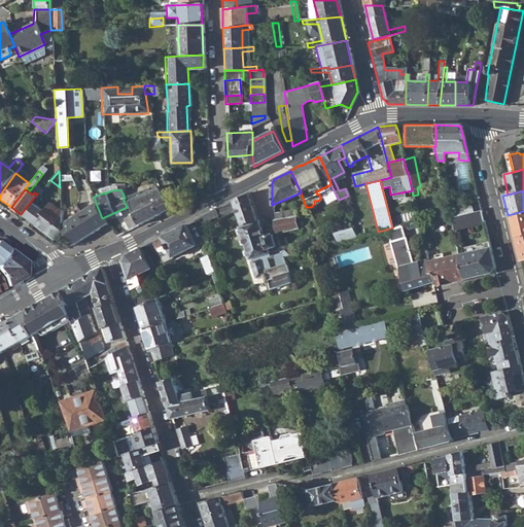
[(138,224),(165,211),(159,200),(153,203),(147,191),(137,196),(138,197),(133,199),(137,208),(142,206),(143,208),(132,213),(138,224)]
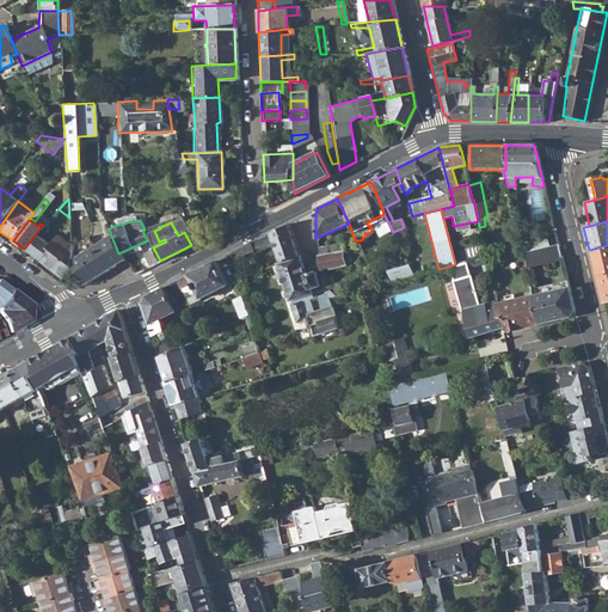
[(288,222),(234,250),(238,258),(271,242),(278,262),(298,255),(288,222)]
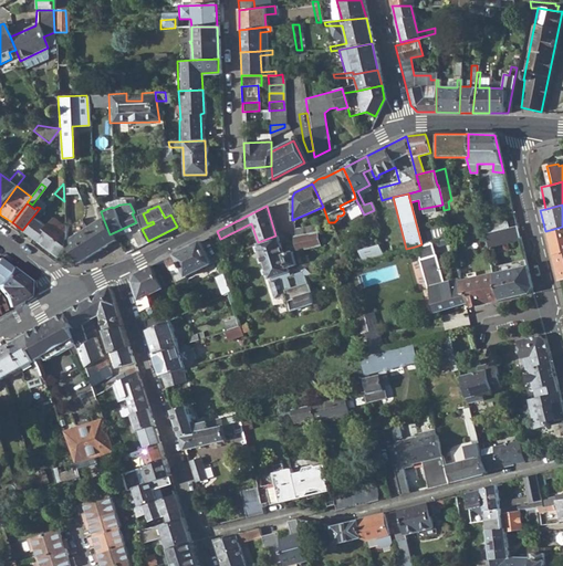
[(369,213),(364,216),(373,234),(379,232),(369,213)]
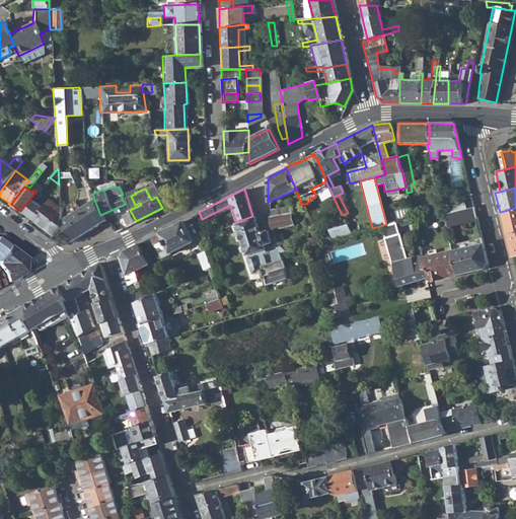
[(103,220),(100,215),(94,200),(60,221),(61,226),(70,241),(103,220)]
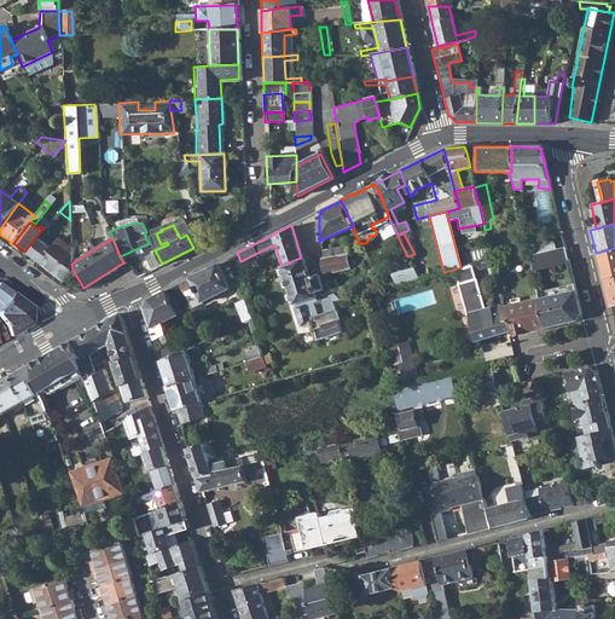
[(47,248),(38,241),(27,255),(36,261),(38,259),(44,264),(42,266),(63,282),(73,270),(71,264),(71,247),(67,247),(57,239),(48,253),(45,250),(47,248)]
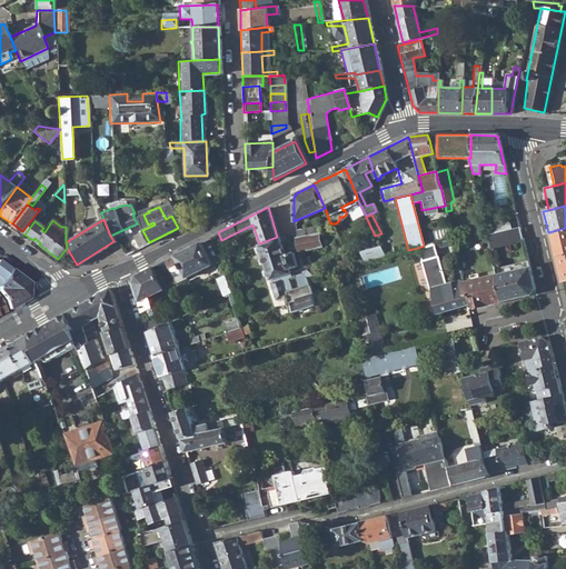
[(485,229),(486,235),(510,229),(509,221),(496,220),(496,223),(485,229)]
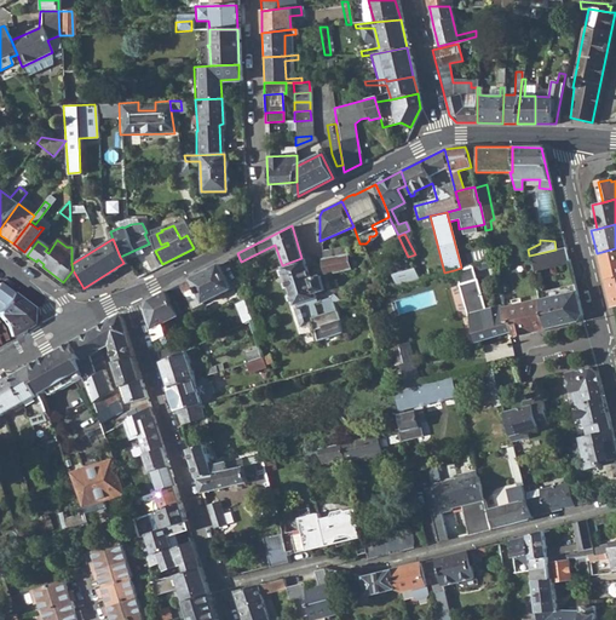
[(556,250),(529,256),(533,271),(569,262),(565,247),(556,250)]
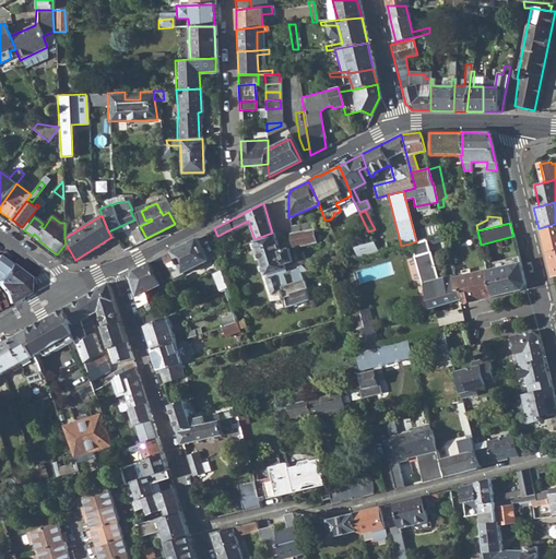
[(555,249),(555,224),(539,228),(544,252),(555,249)]
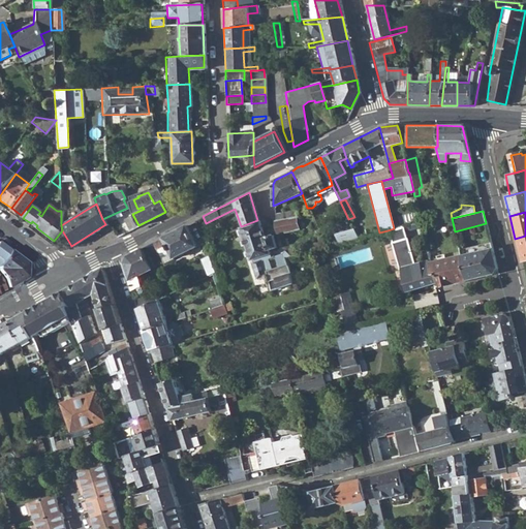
[(130,230),(138,225),(132,214),(124,218),(130,230)]
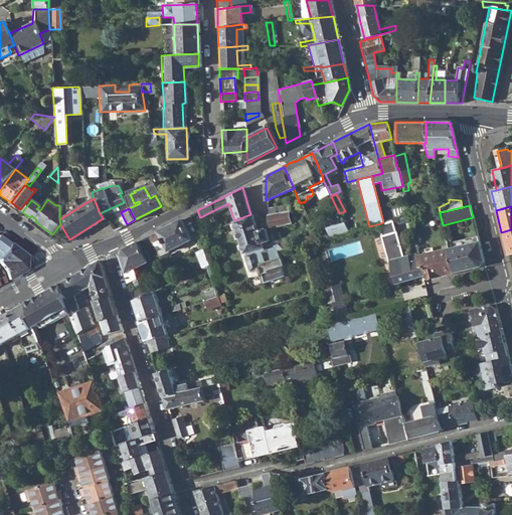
[(287,211),(267,214),(270,227),(290,223),(287,215),(287,211)]
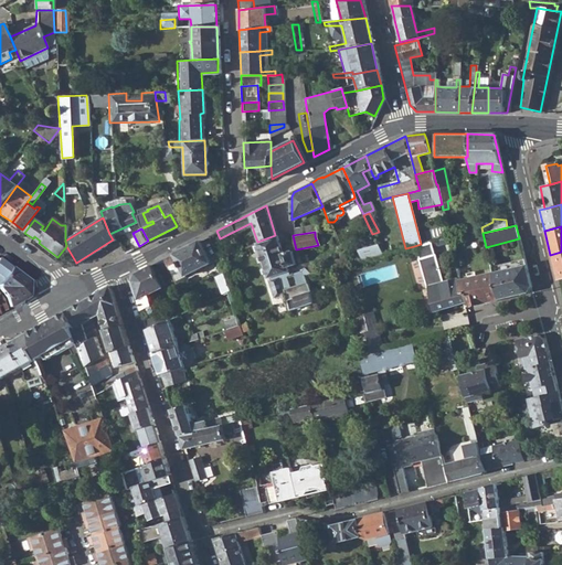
[(282,254),(275,235),(257,242),(255,243),(266,277),(267,277),(273,296),(284,292),(283,287),(281,278),(288,275),(286,267),(294,264),(290,251),(282,254)]
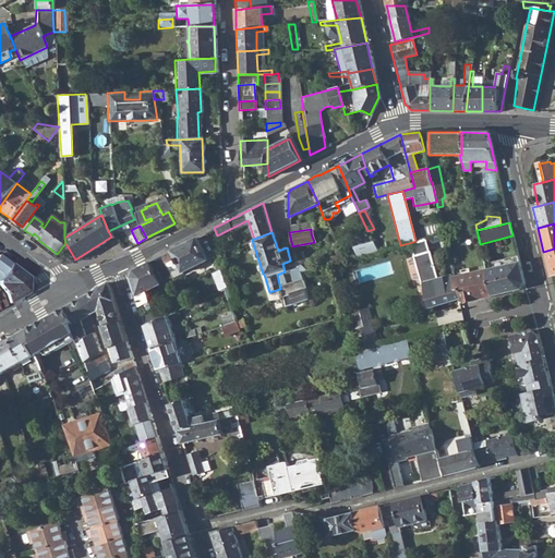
[(425,239),(424,239),(425,243),(444,239),(443,234),(437,235),(434,237),(425,239)]
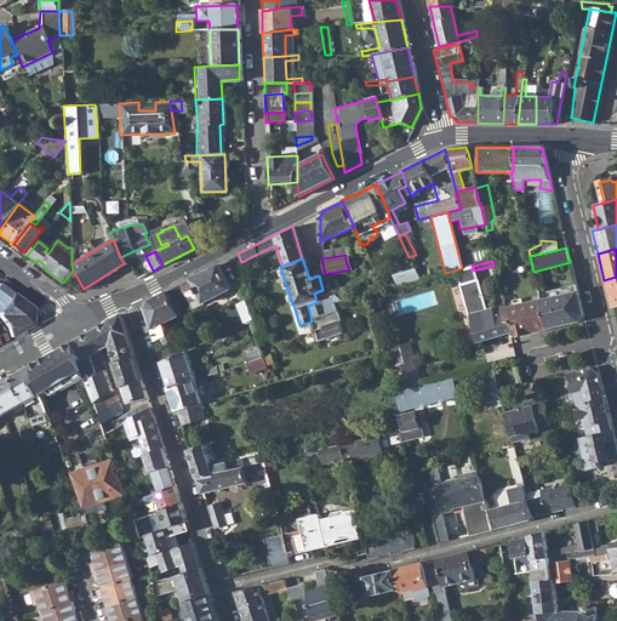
[(217,265),(178,284),(183,294),(195,288),(203,303),(230,289),(217,265)]
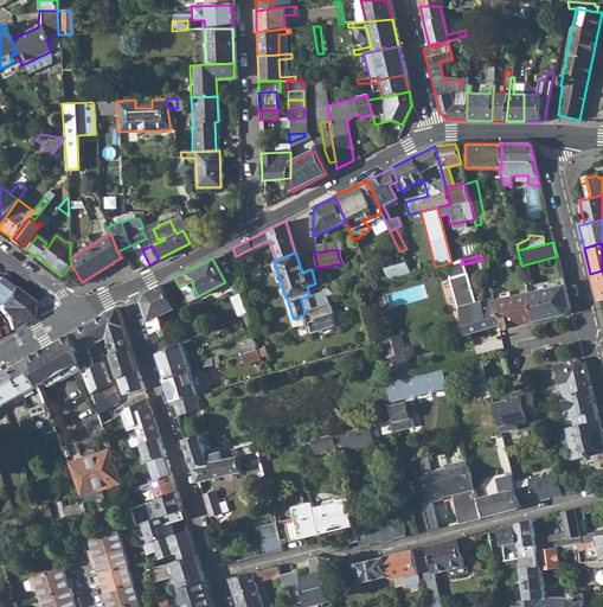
[(461,319),(463,318),(468,333),(495,326),(496,328),(501,327),(498,313),(494,314),(491,301),(491,299),(474,302),(466,273),(464,274),(462,264),(461,260),(451,262),(444,264),(449,279),(448,279),(457,308),(461,319)]
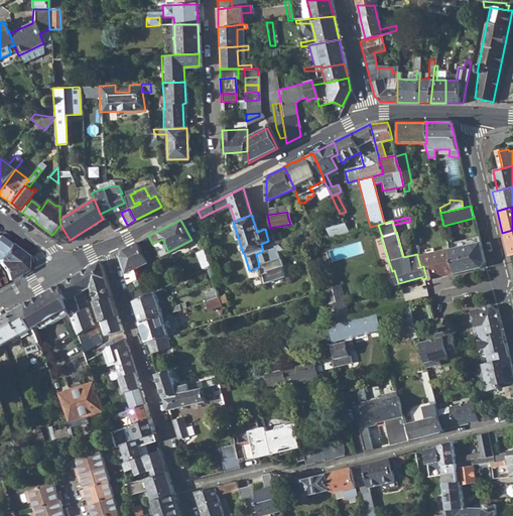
[(345,225),(328,230),(330,237),(349,232),(345,225)]
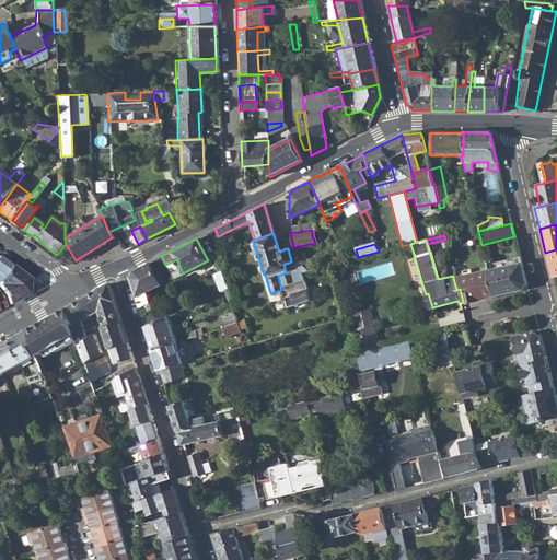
[(556,249),(545,253),(552,277),(556,276),(556,249)]
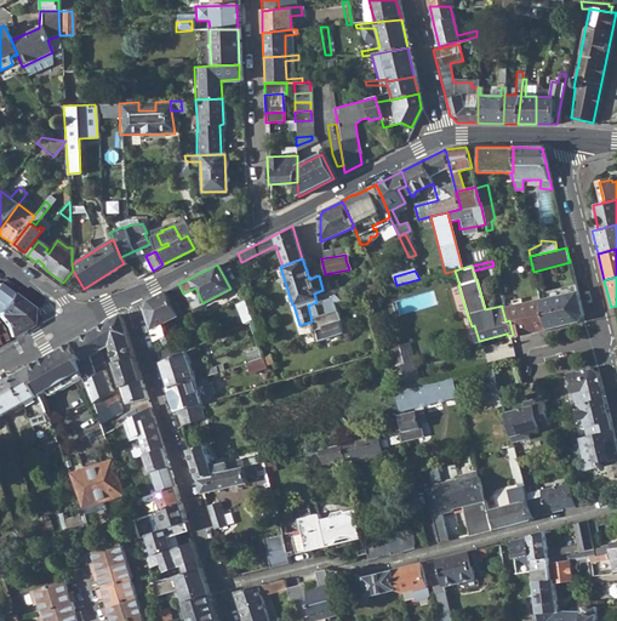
[(540,300),(546,328),(577,320),(583,314),(575,284),(538,294),(540,300)]
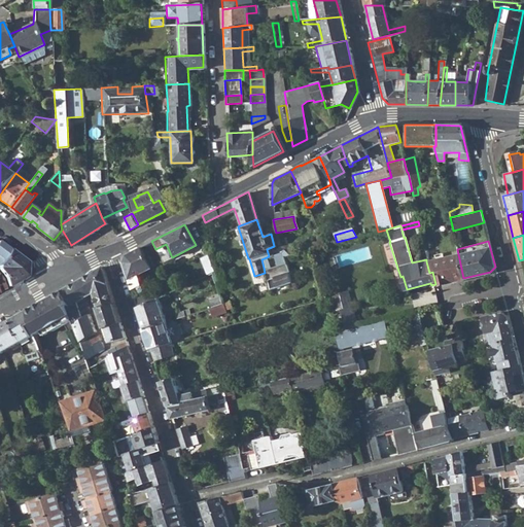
[(125,254),(121,261),(130,288),(140,284),(137,274),(153,266),(149,255),(146,256),(140,246),(125,254)]
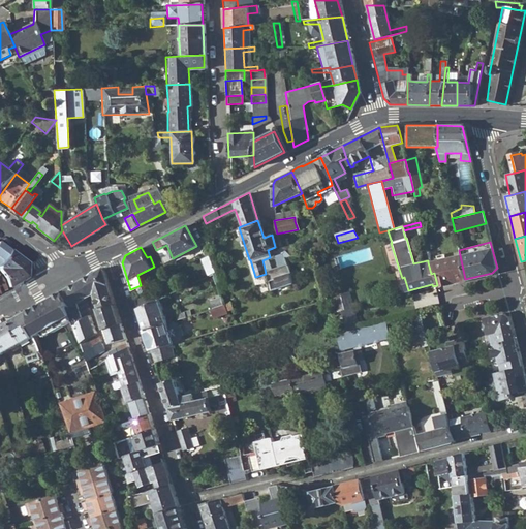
[(22,279),(24,267),(7,254),(0,260),(0,284),(3,289),(22,279)]
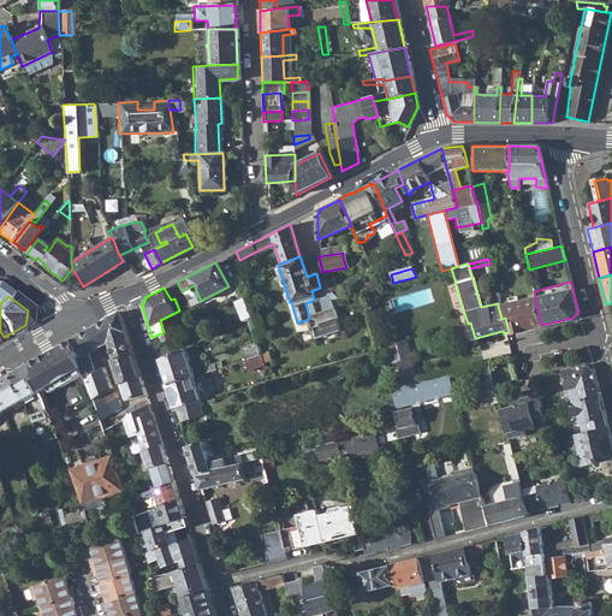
[(505,318),(509,332),(541,325),(535,297),(498,306),(501,319),(505,318)]
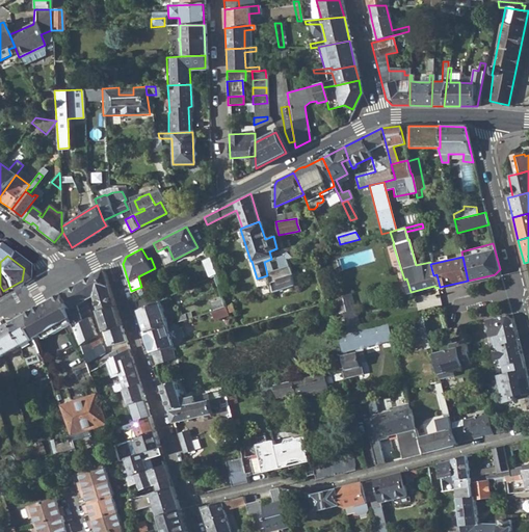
[(283,278),(268,282),(270,291),(293,284),(285,258),(281,260),(281,264),(282,269),(280,270),(283,278)]
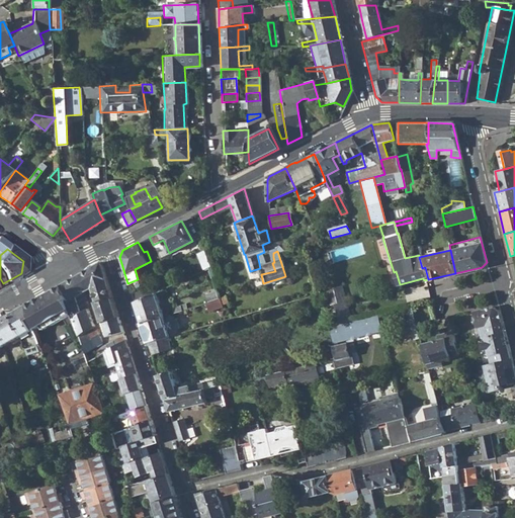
[(204,252),(197,255),(203,270),(210,267),(204,252)]
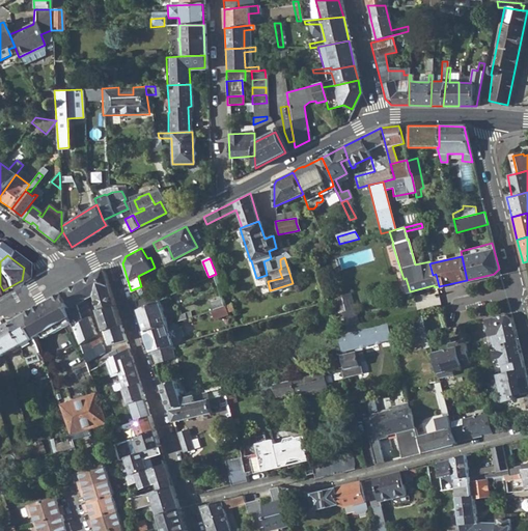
[(264,261),(266,270),(274,267),(271,258),(264,261)]
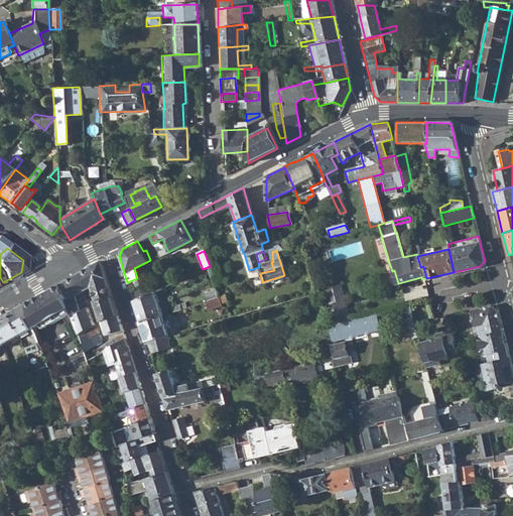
[(116,316),(99,261),(73,276),(82,290),(84,289),(85,291),(89,290),(99,321),(100,321),(116,316)]
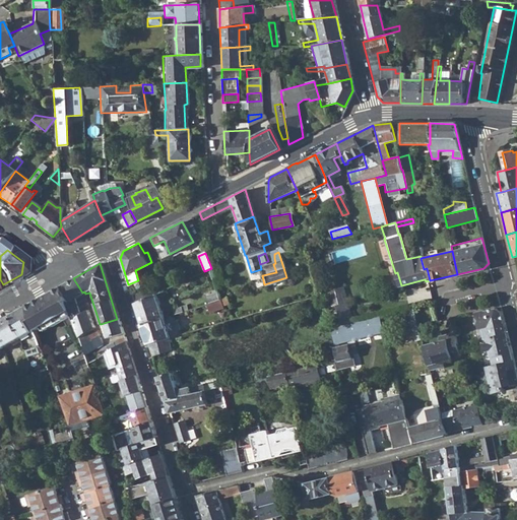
[(73,278),(59,286),(67,300),(74,297),(81,293),(82,293),(73,278)]
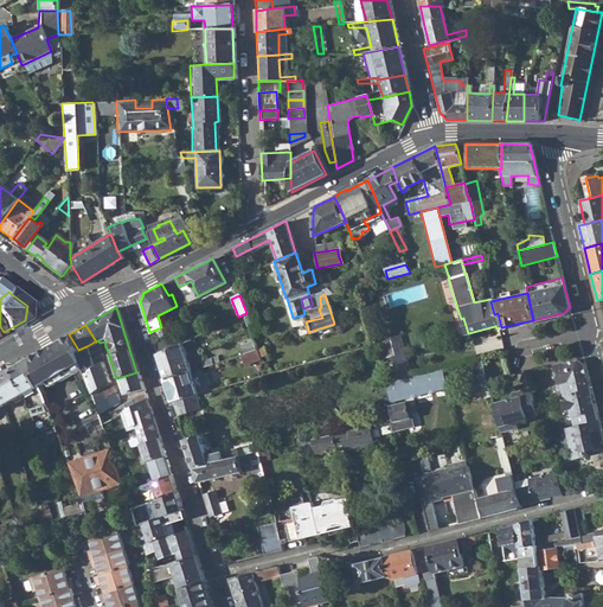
[(78,350),(69,334),(36,353),(57,382),(81,369),(76,352),(78,350)]
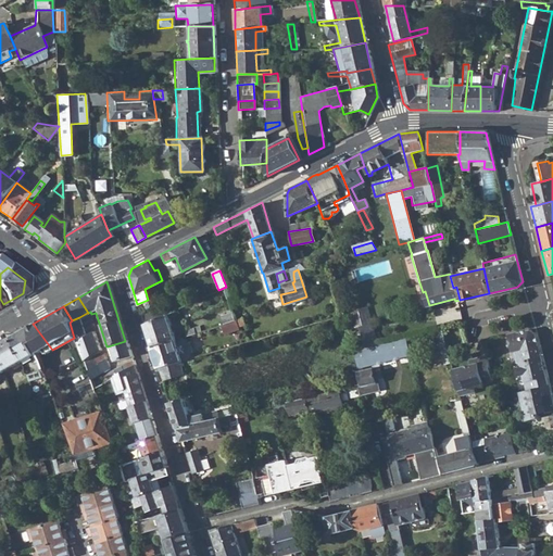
[(365,307),(356,310),(356,311),(360,325),(361,326),(369,324),(365,307)]
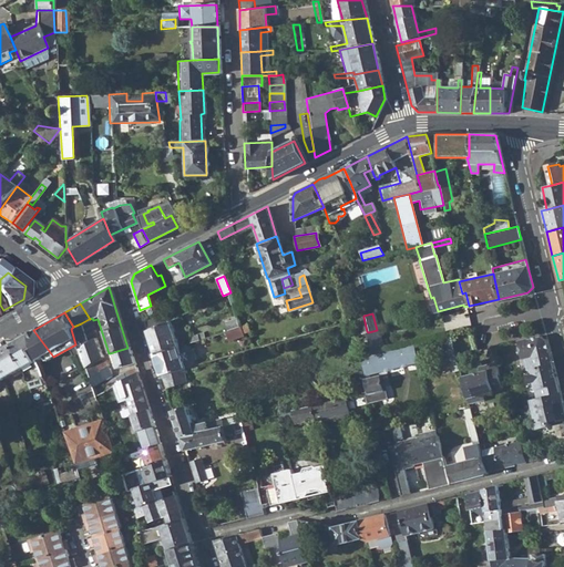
[(150,329),(146,330),(153,354),(184,344),(198,340),(196,334),(188,338),(176,342),(171,323),(176,322),(176,321),(178,320),(176,317),(159,325),(155,327),(150,329)]
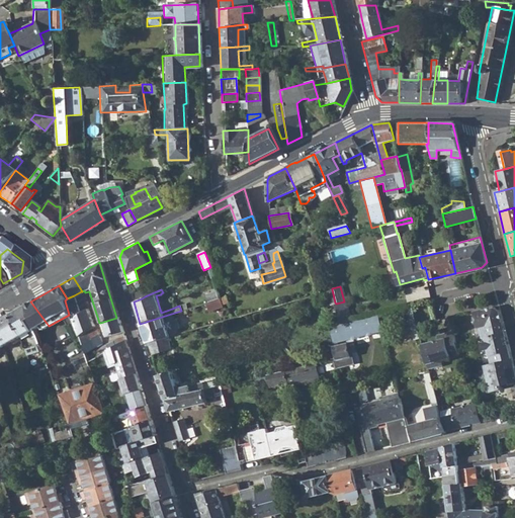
[(335,303),(332,289),(324,291),(328,305),(335,303)]
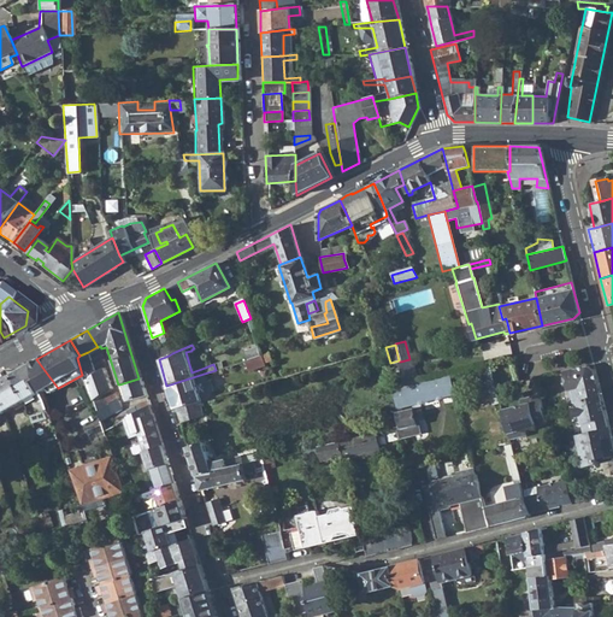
[(96,347),(88,352),(94,368),(102,364),(96,347)]
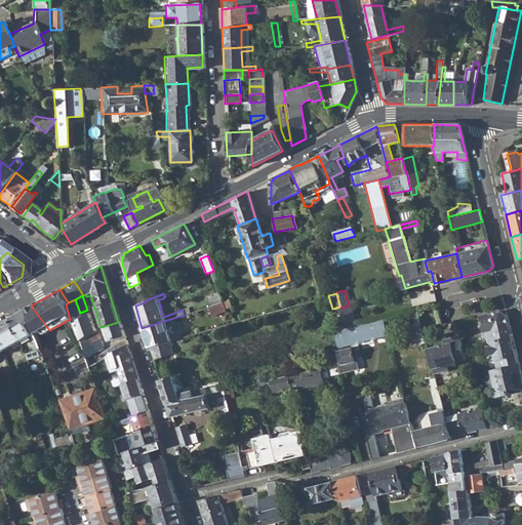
[(70,319),(71,321),(81,316),(80,313),(75,299),(68,303),(66,305),(70,319)]
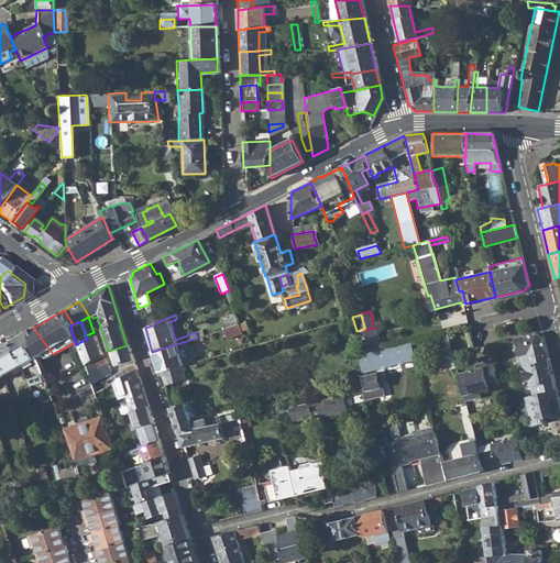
[(238,324),(237,326),(231,327),(222,329),(224,338),(240,333),(238,324)]
